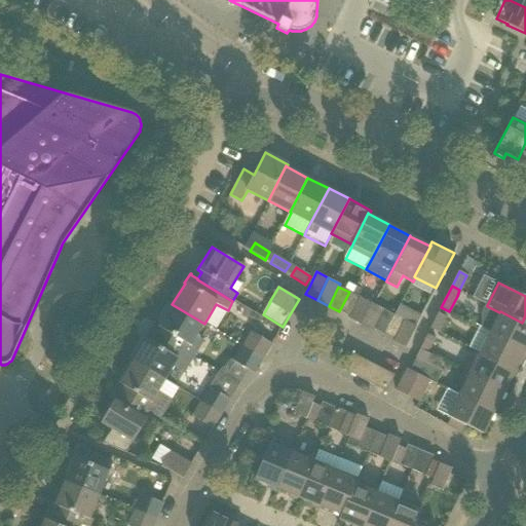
[(360,298),(349,292),(339,311),(349,316),(360,298)]
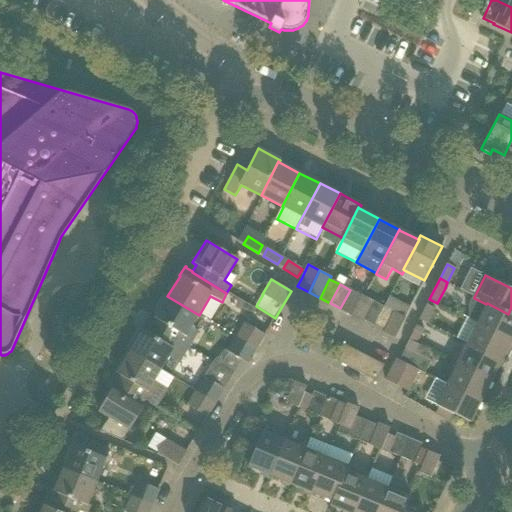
[(350,290),(340,308),(339,310),(351,317),(362,296),(350,290)]
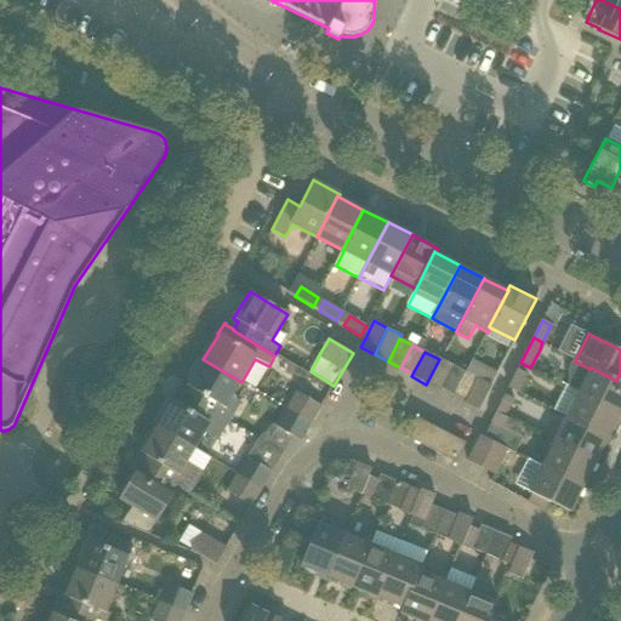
[(241,402),(233,397),(241,382),(203,359),(187,386),(192,388),(188,394),(187,397),(229,422),(241,402)]
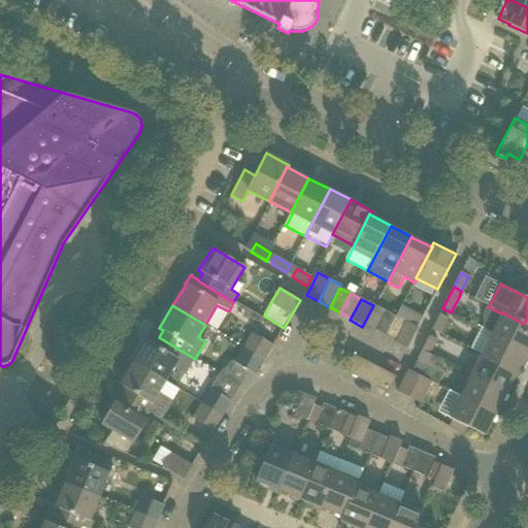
[(385,310),(373,305),(362,327),(373,332),(374,330),(385,310)]
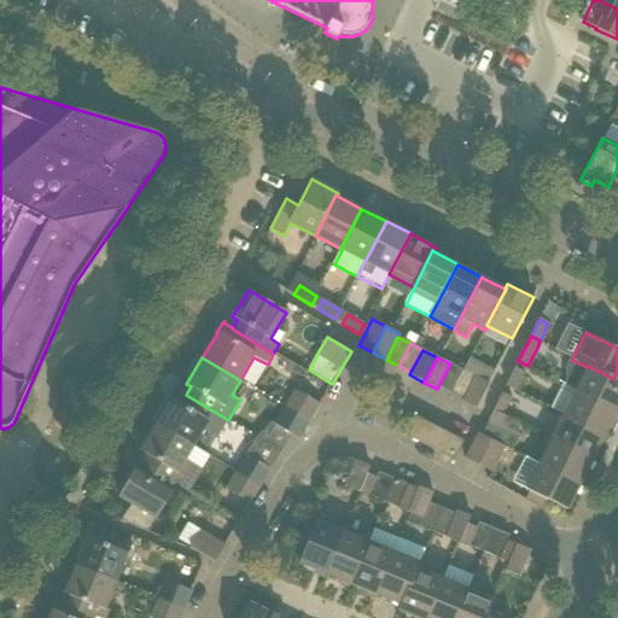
[(572,360),(572,359),(571,357),(566,368),(566,385),(576,390),(617,410),(617,408),(617,378),(614,377),(613,379),(588,366),(587,367),(572,360)]
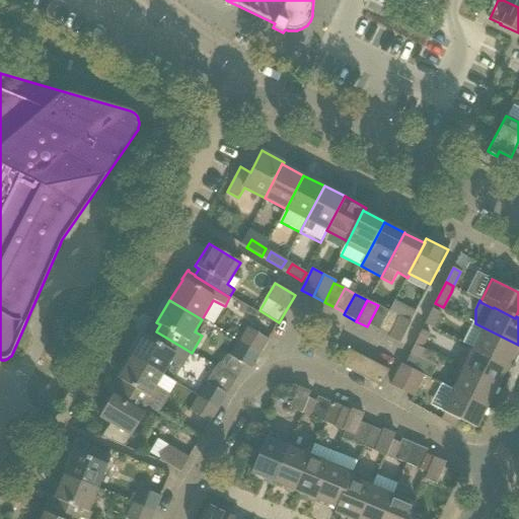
[(395,301),(389,311),(399,316),(389,336),(388,338),(399,344),(416,311),(395,301)]
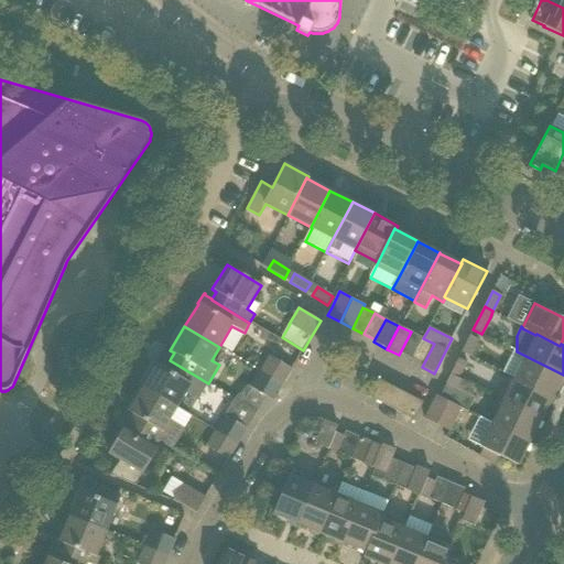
[(422,337),(411,332),(400,353),(411,358),(422,337)]
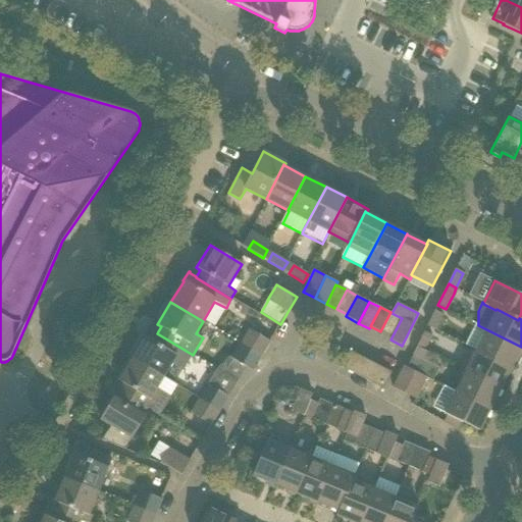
[(434,311),(427,326),(435,330),(442,315),(434,311)]
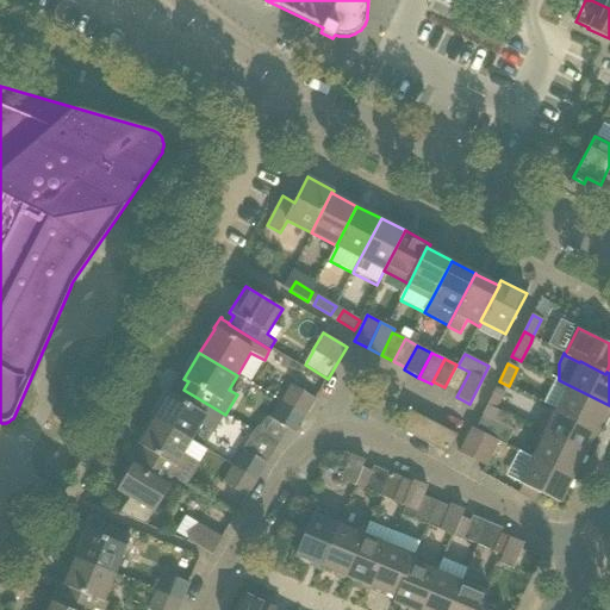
[(458,366),(456,365),(444,387),(458,394),(470,372),(458,366)]
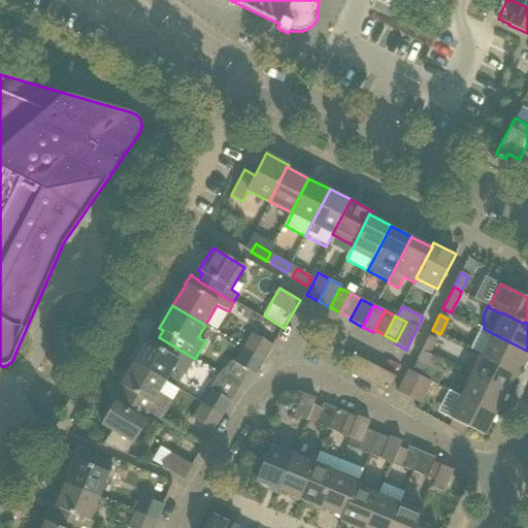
[(167,382),(174,369),(185,375),(195,359),(159,337),(160,335),(153,331),(154,331),(153,330),(146,339),(147,340),(134,362),(167,382)]
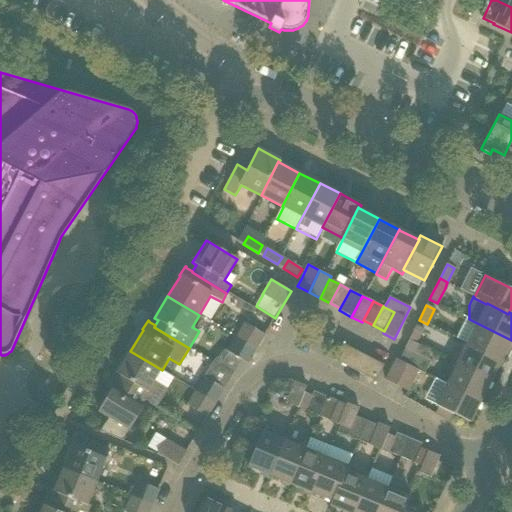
[(256,350),(265,335),(245,323),(236,338),(256,350)]
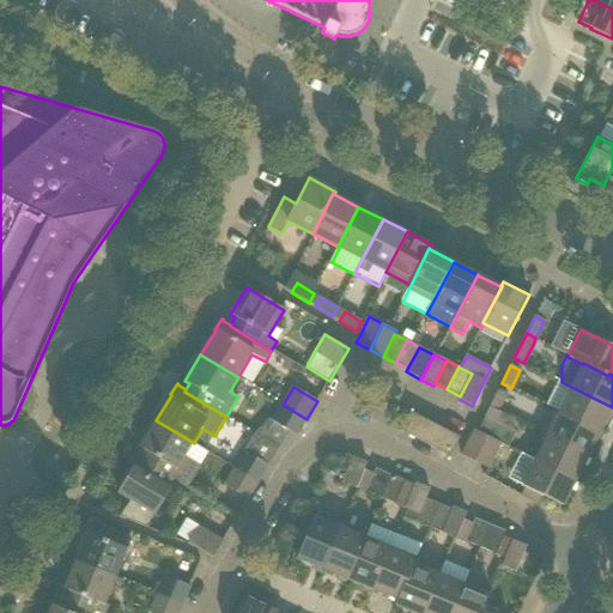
[(600,432),(612,407),(571,387),(559,412),(600,432)]
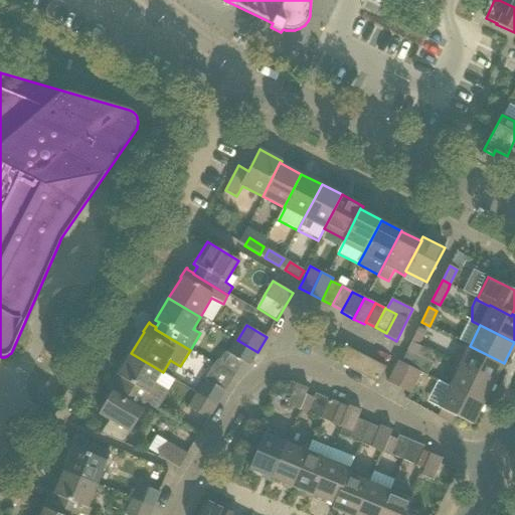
[(410,344),(418,348),(426,332),(418,328),(410,344)]
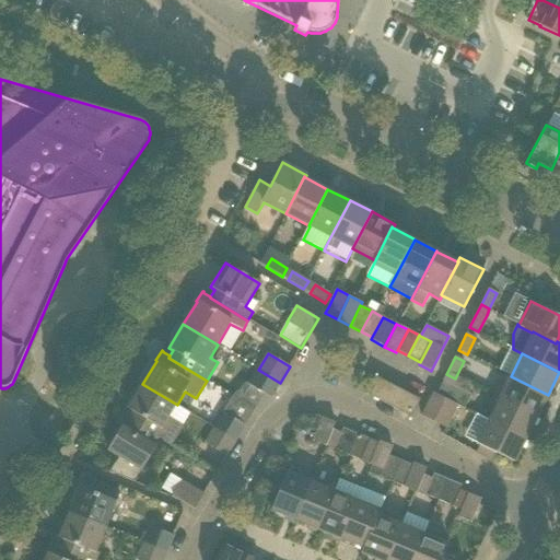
[(249,385),(247,383),(234,396),(233,397),(255,410),(265,394),(271,398),(280,383),(258,370),(249,385)]
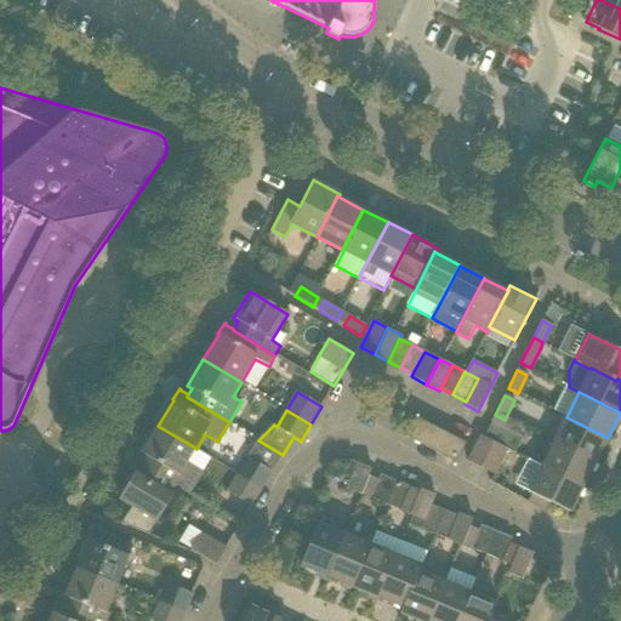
[(514,423),(505,420),(495,415),(491,422),(484,438),(494,442),(507,449),(516,454),(523,438),(516,434),(510,432),(514,423)]
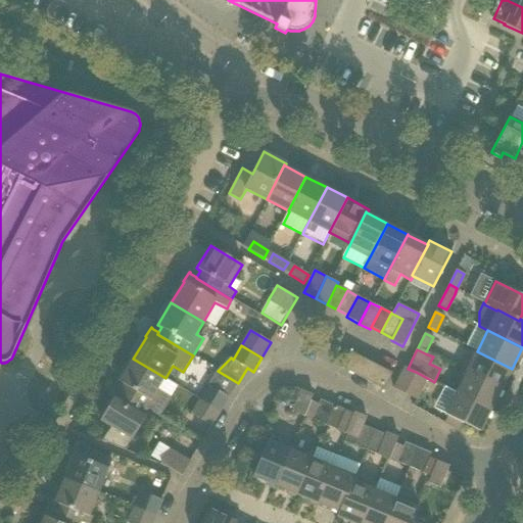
[(392,374),(350,351),(341,368),(384,390),(392,374)]
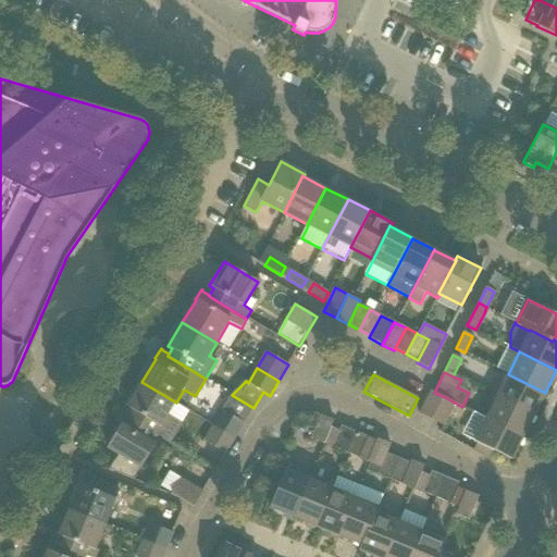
[(497,396),(534,415),(545,393),(508,374),(497,396)]
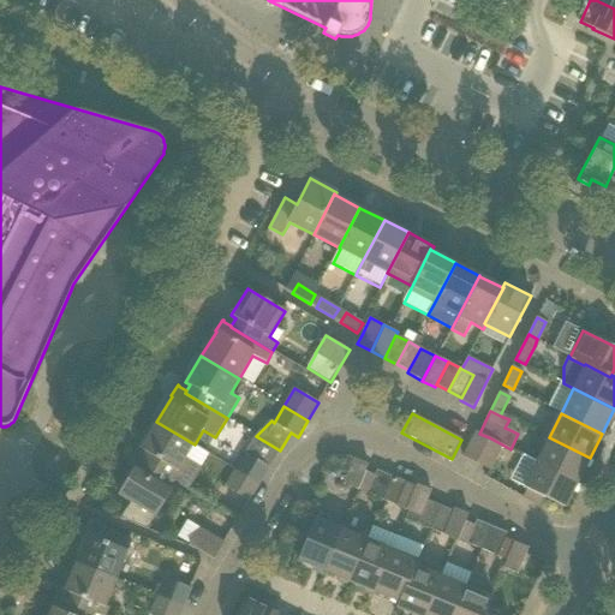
[(186,458),(195,445),(156,422),(141,447),(139,448),(139,449),(141,449),(148,454),(144,461),(173,478),(172,479),(189,489),(202,467),(186,458)]
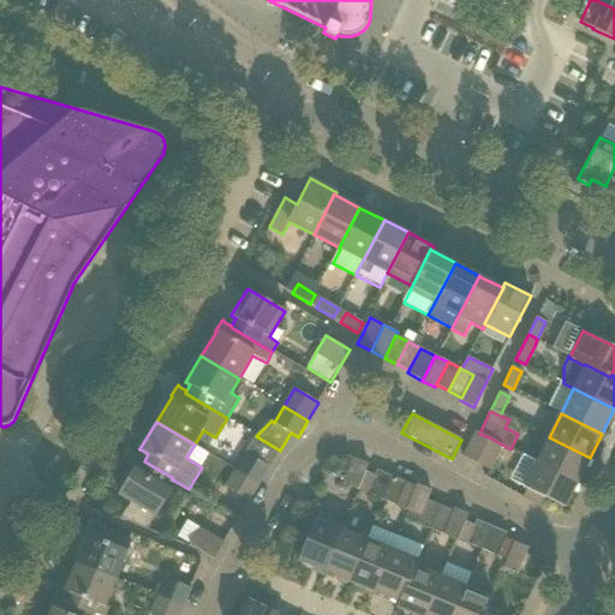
[(489,437),(479,434),(475,431),(463,457),(476,464),(489,437)]
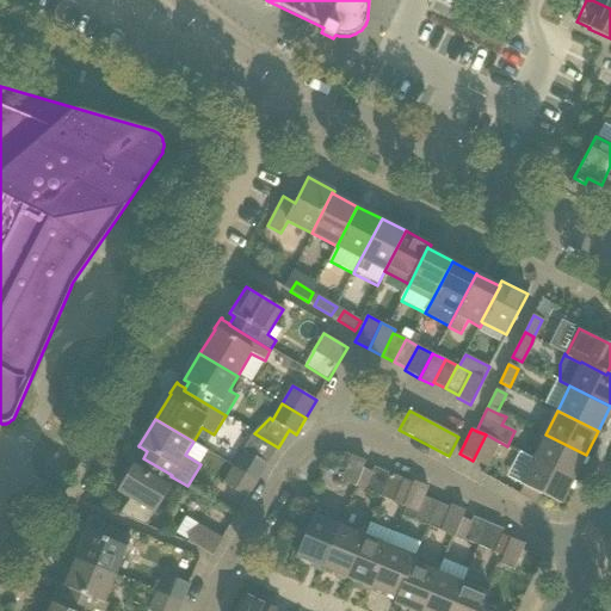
[(278,448),(254,433),(234,467),(258,481),(278,448)]
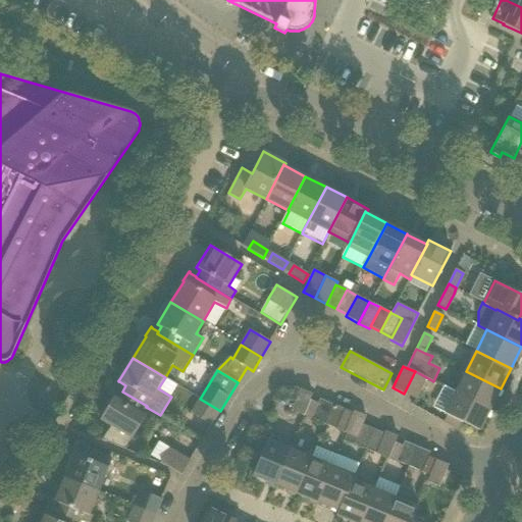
[(416,400),(426,377),(415,371),(404,394),(416,400)]
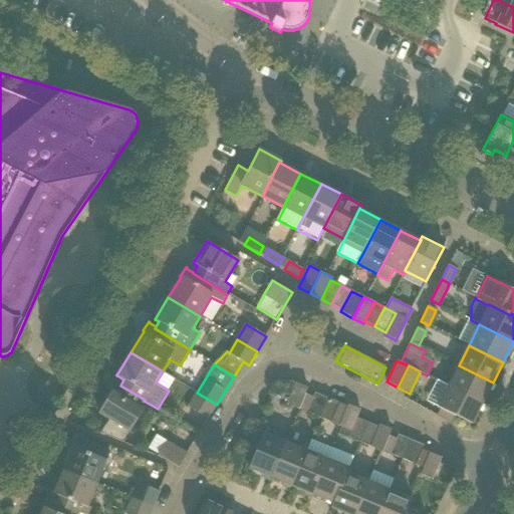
[(449,386),(483,403),(493,382),(459,365),(449,386)]
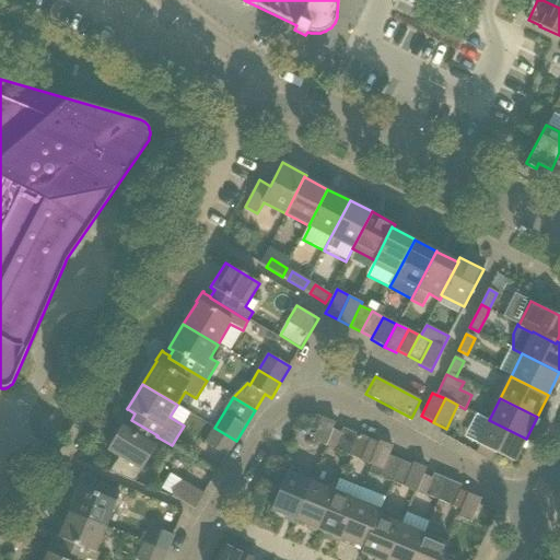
[(323,417),(317,430),(313,441),(325,446),(333,430),(336,422),(323,417)]
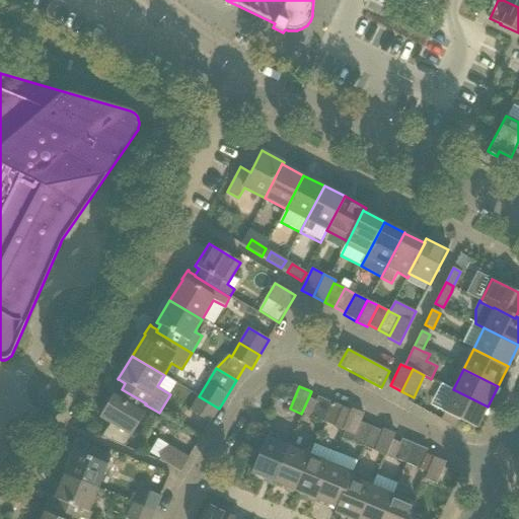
[(146,403),(122,389),(117,397),(114,394),(99,418),(110,424),(101,438),(125,447),(145,414),(141,412),(145,404),(146,403)]
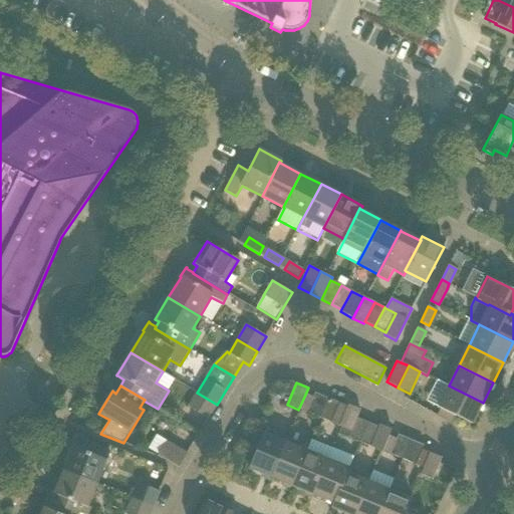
[(456,416),(472,425),(483,403),(449,386),(438,408),(441,409),(437,416),(451,424),(456,416)]
